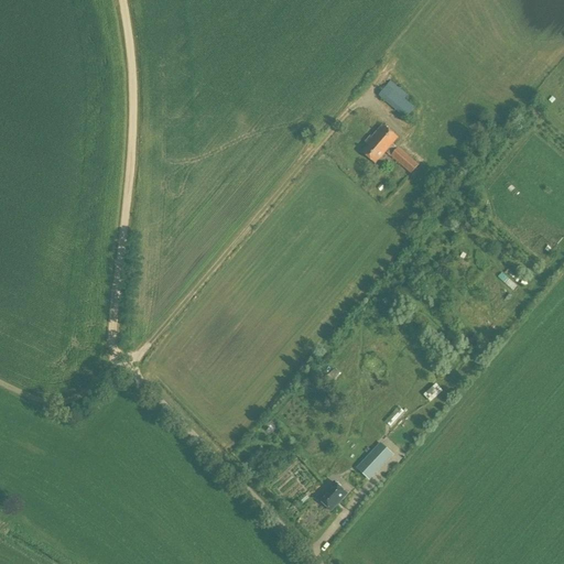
[(407,119),(415,108),(409,104),(412,100),(389,83),(378,96),(407,119)]
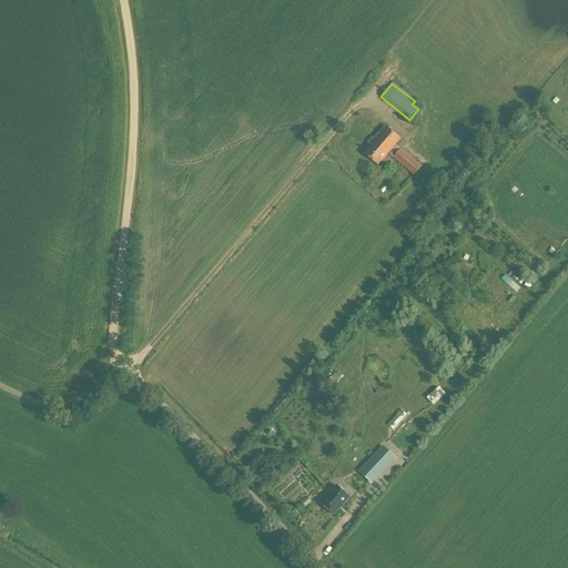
[(401,140),(385,125),(374,139),(373,138),(367,144),(371,146),(364,154),(377,166),(388,154),(393,159),(414,175),(422,166),(396,145),(401,140)]
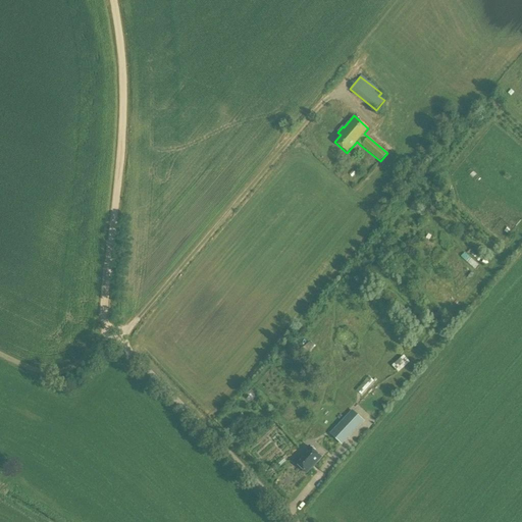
[(442,311),(439,309),(434,316),(437,318),(442,311)]
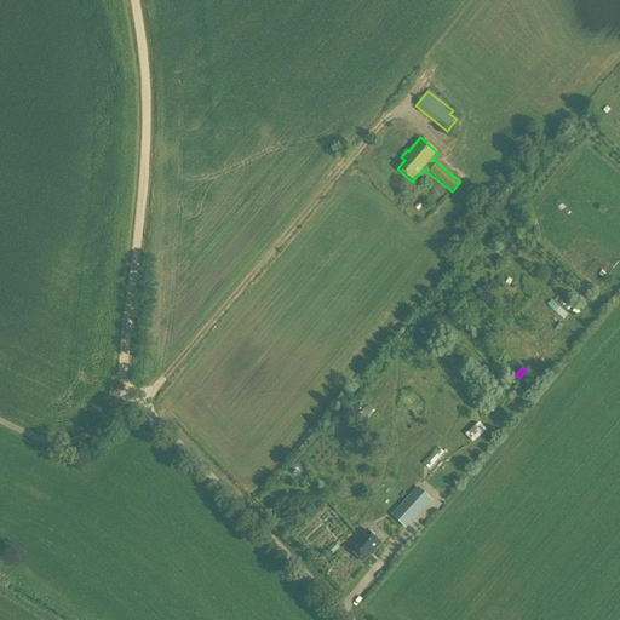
[(487,431),(480,423),(466,434),(472,442),(487,431)]
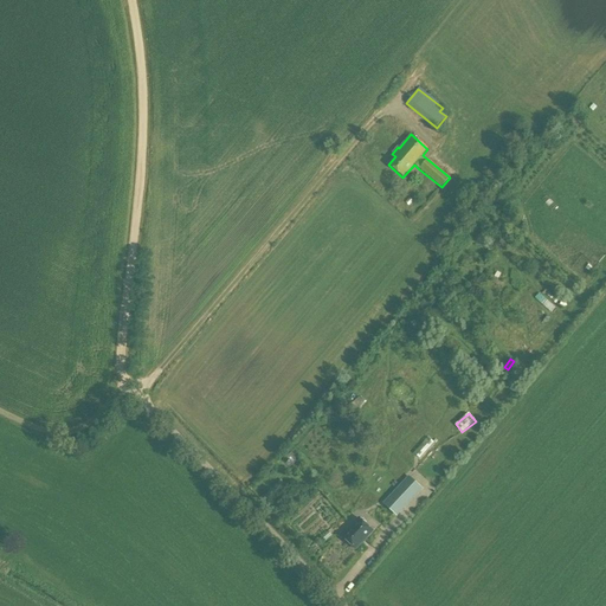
[(411,455),(416,461),(423,456),(418,449),(411,455)]
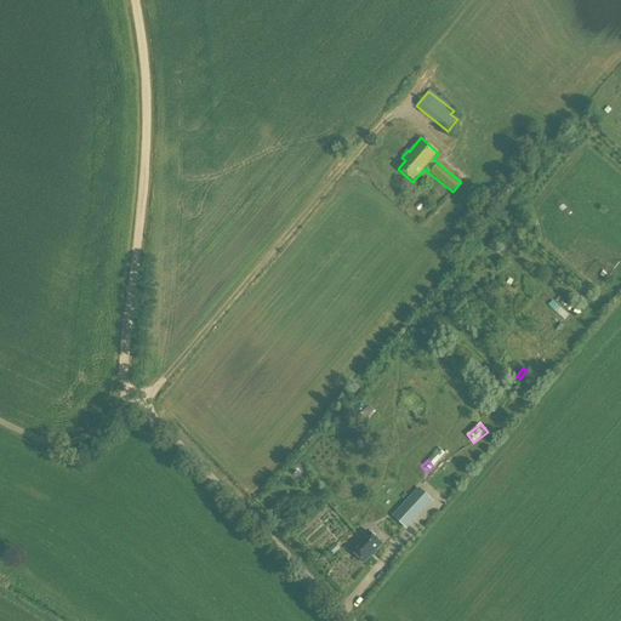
[(300,476),(306,471),(301,465),(295,469),(300,476)]
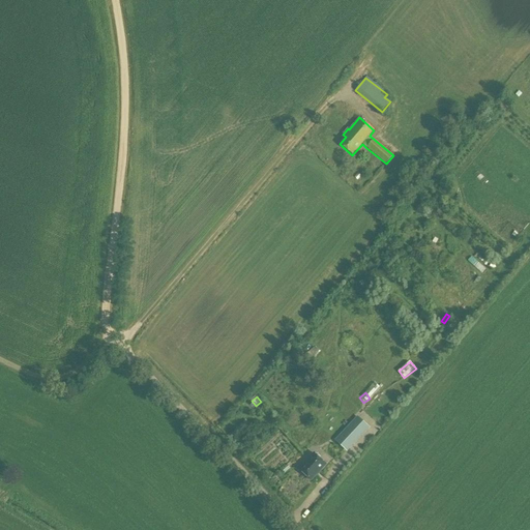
[(370,428),(357,416),(334,440),(347,451),(370,428)]
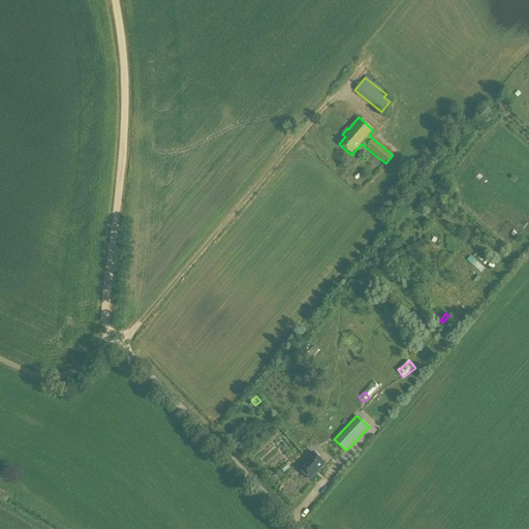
[(315,431),(321,437),(333,426),(327,419),(315,431)]
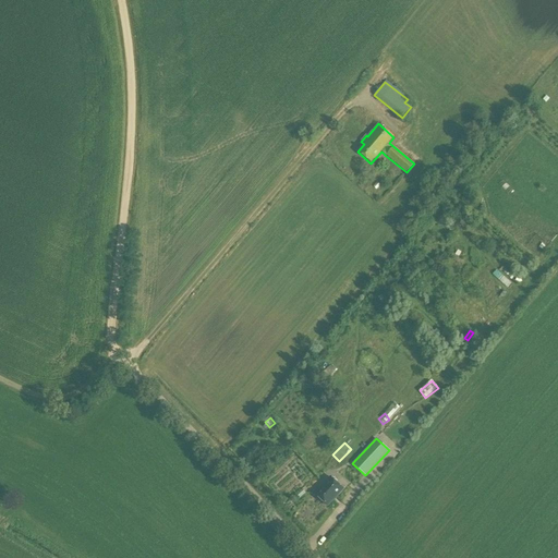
[(328,507),(343,490),(331,478),(315,495),(328,507)]
